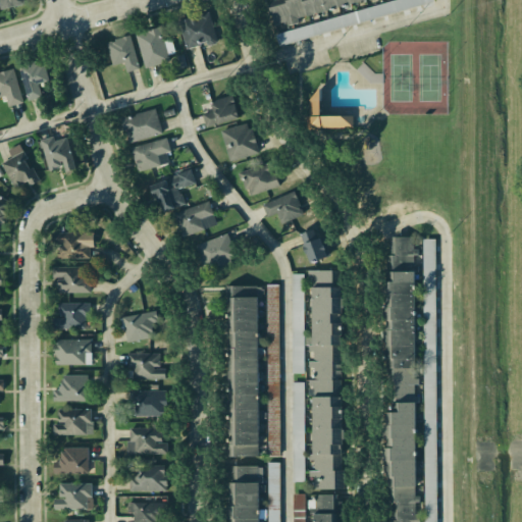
[(0,0),(0,6),(0,9),(24,4),(22,0),(0,0)]
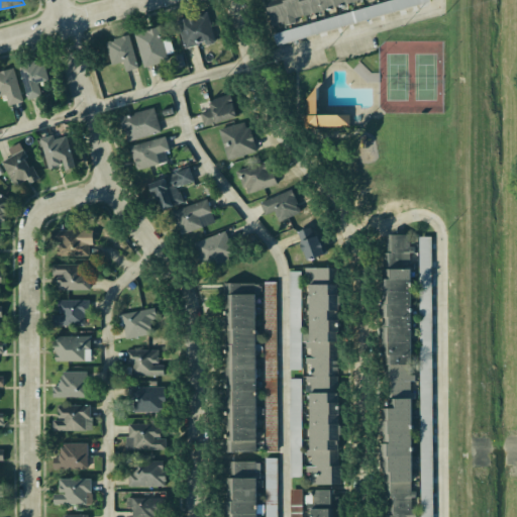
[(271,26),(354,0),(276,0),(264,4),(271,26)]
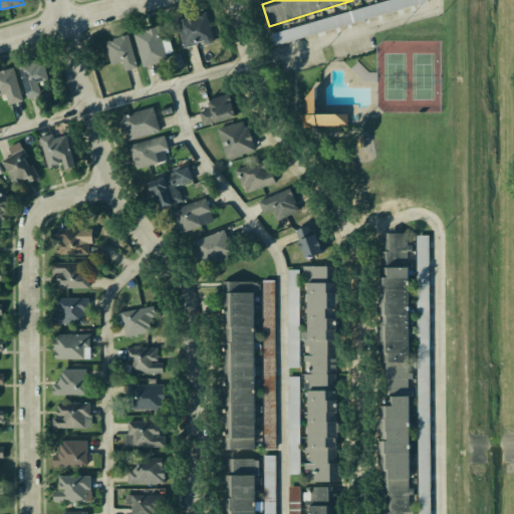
[(395,0),(271,32),(274,43),(428,4),(426,0),(395,0)]
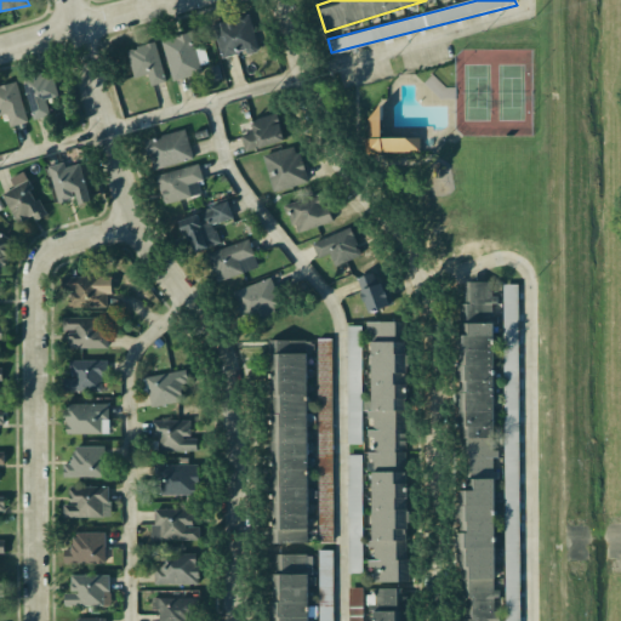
[(214,23),(221,57),(248,51),(248,53),(257,51),(250,16),(214,23)]
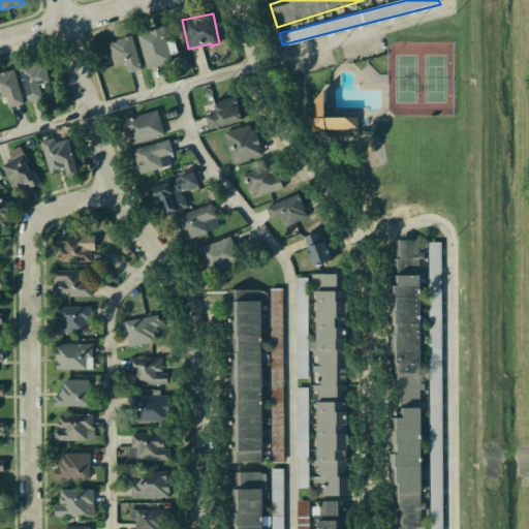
[(137,35),(148,69),(173,62),(170,55),(176,53),(173,40),(166,42),(161,28),(137,35)]
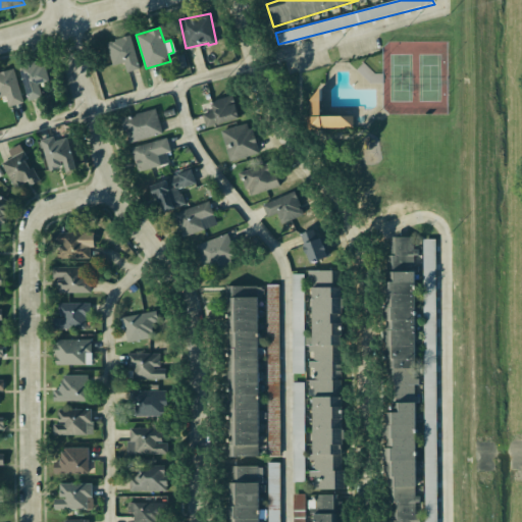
[(106,43),(113,66),(124,62),(126,72),(140,68),(131,36),(106,43)]
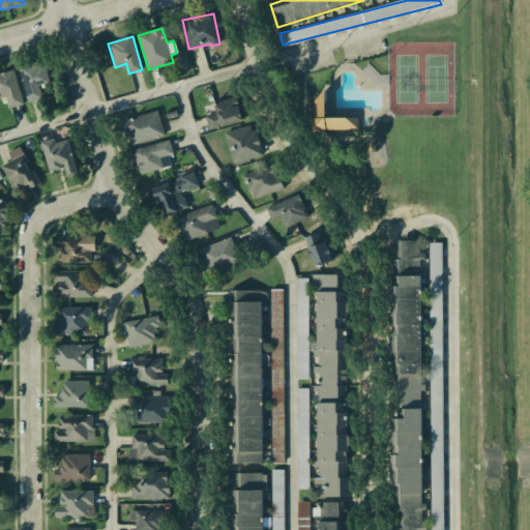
[(19,67),(28,102),(42,99),(39,85),(50,83),(45,61),(19,67)]
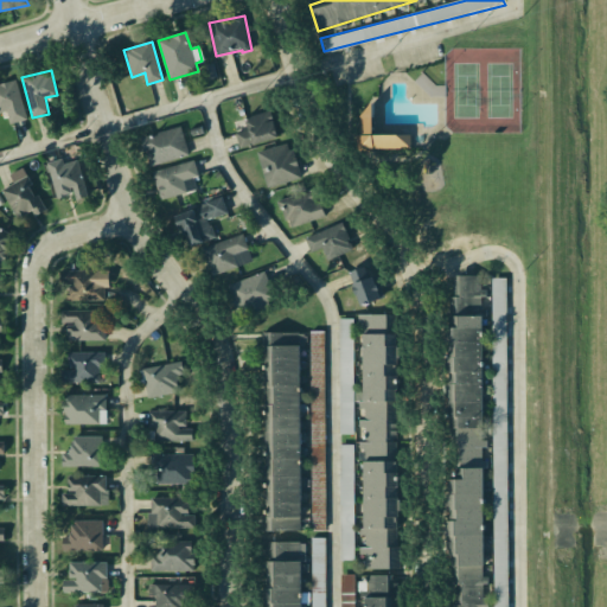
[(26,120),(16,80),(0,83),(0,113),(6,112),(10,125),(26,120)]
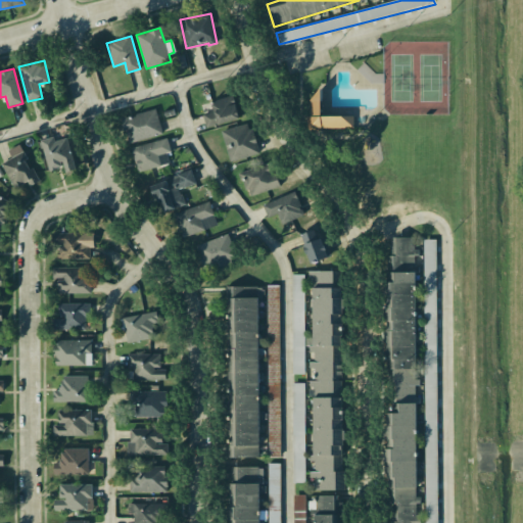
[(351,115),(351,127),(308,127),(308,99),(320,88),(320,115),(351,115)]
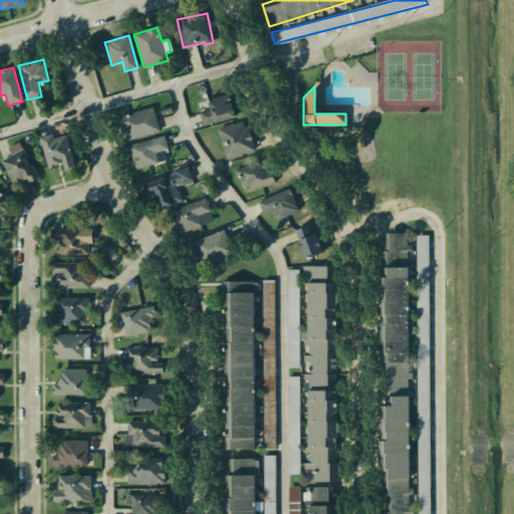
[(203,125),(235,116),(229,93),(207,99),(210,109),(199,112),(203,125)]
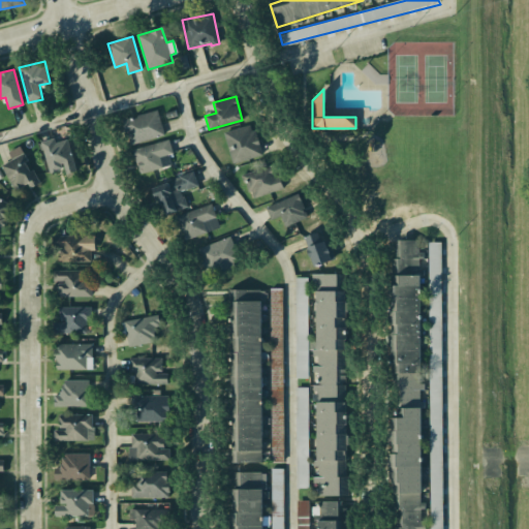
[(123,120),(130,146),(164,135),(157,111),(123,120)]
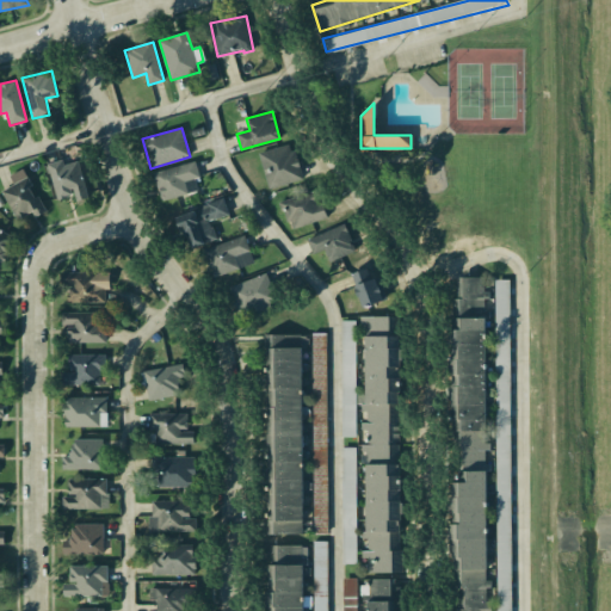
[(269,190),(302,180),(291,143),(259,153),(269,190)]
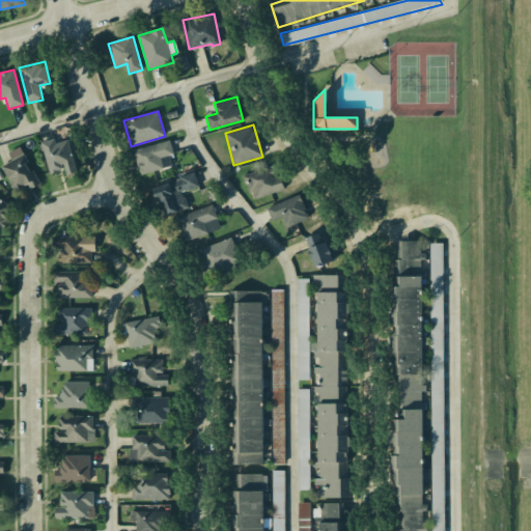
[(68,140),(55,143),(54,139),(42,142),(49,173),(64,169),(66,175),(76,172),(68,140)]
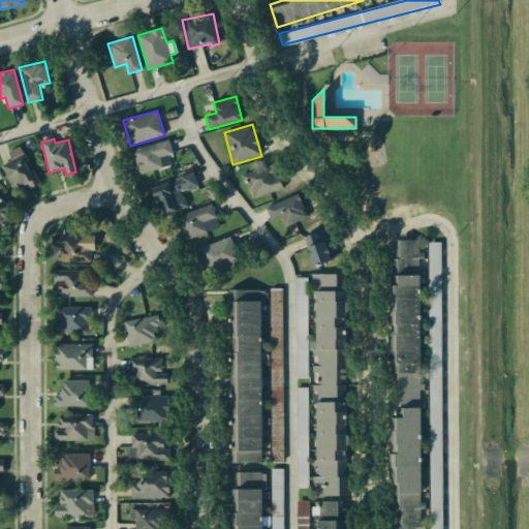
[(172,165),(168,154),(173,153),(169,139),(133,150),(139,175),(172,165)]
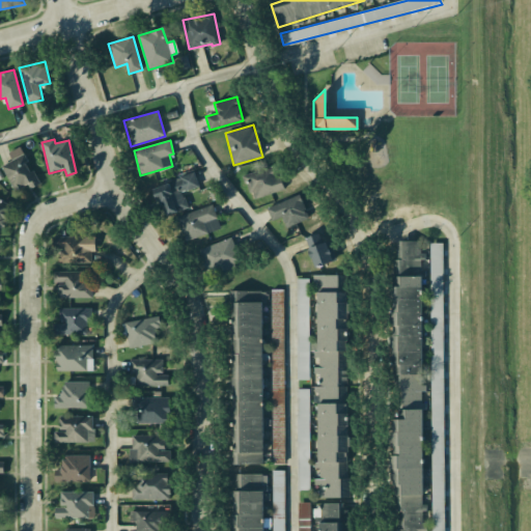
[(8,152),(11,162),(3,165),(14,191),(29,185),(31,189),(37,186),(23,147),(8,152)]
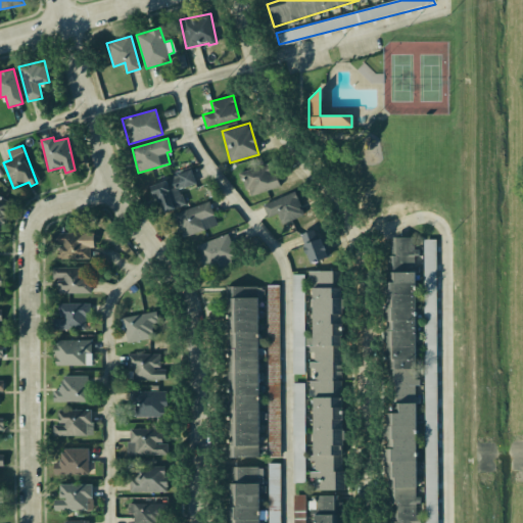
[(241,172),(247,196),(280,188),(274,163),(241,172)]
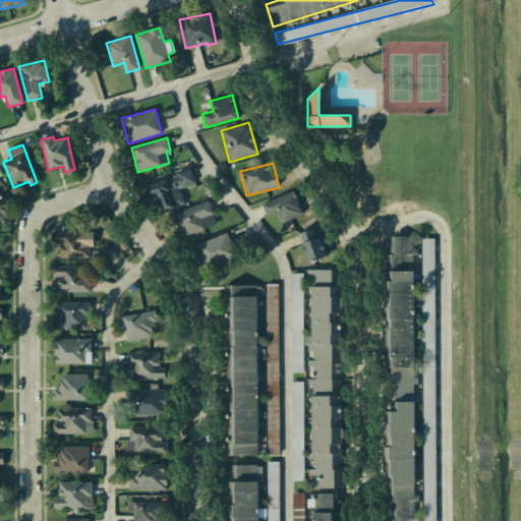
[(180,188),(195,183),(190,171),(152,183),(161,212),(185,205),(180,188)]
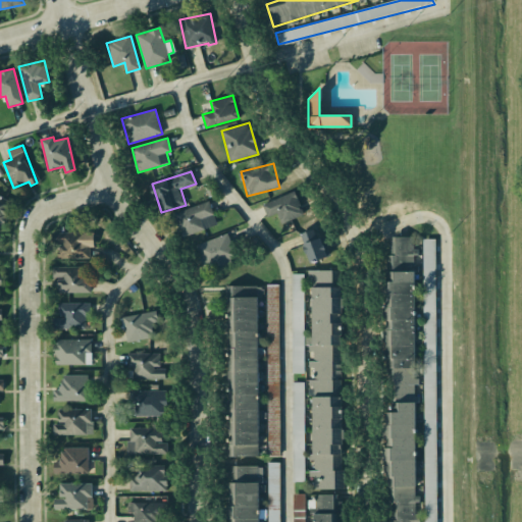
[(262,204),(267,217),(277,214),(281,223),(304,215),(295,192),(262,204)]
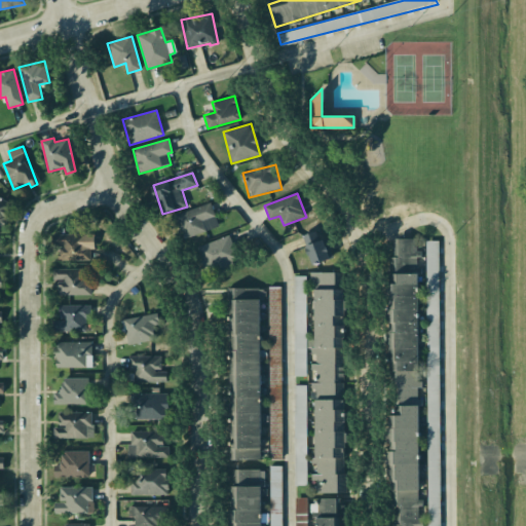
[(13,203),(0,197),(0,224),(5,226),(13,203)]
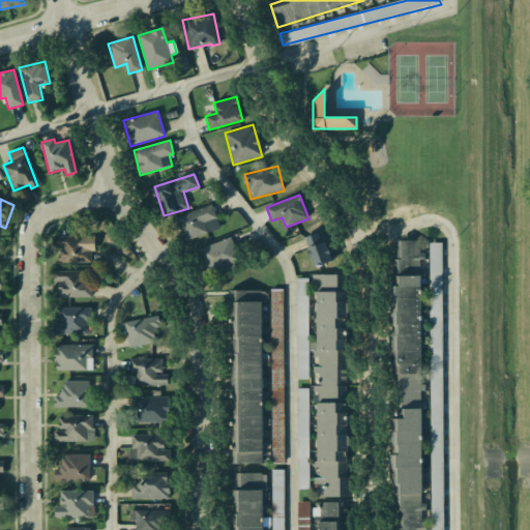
[(221,229),(212,204),(176,217),(185,241),(221,229)]
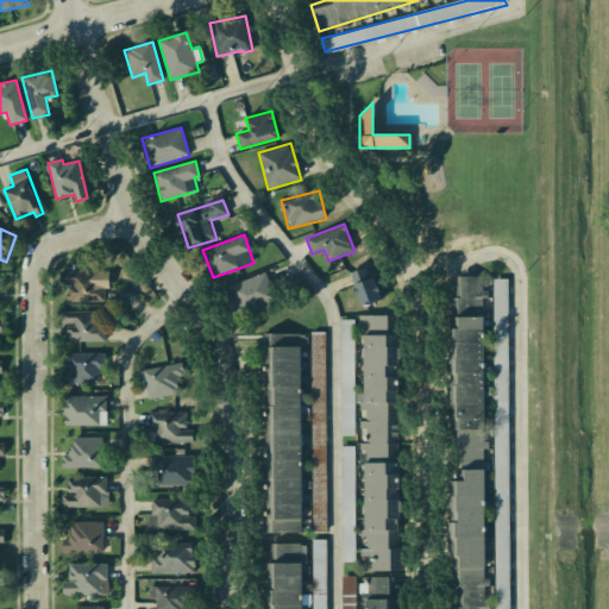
[(378,275),(368,278),(365,269),(352,272),(360,306),(385,300),(378,275)]
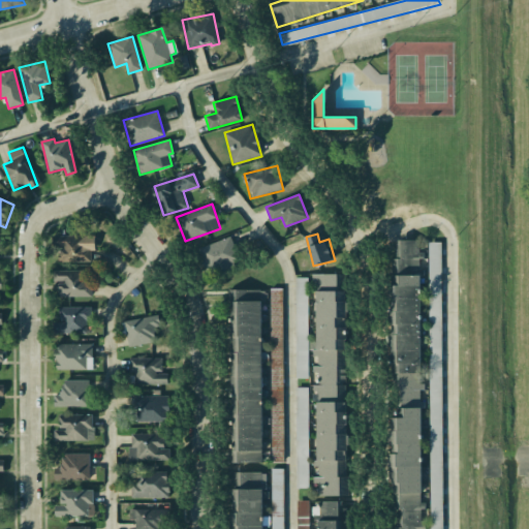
[(53,237),(53,248),(59,248),(60,262),(91,261),(91,250),(95,250),(95,236),(53,237)]
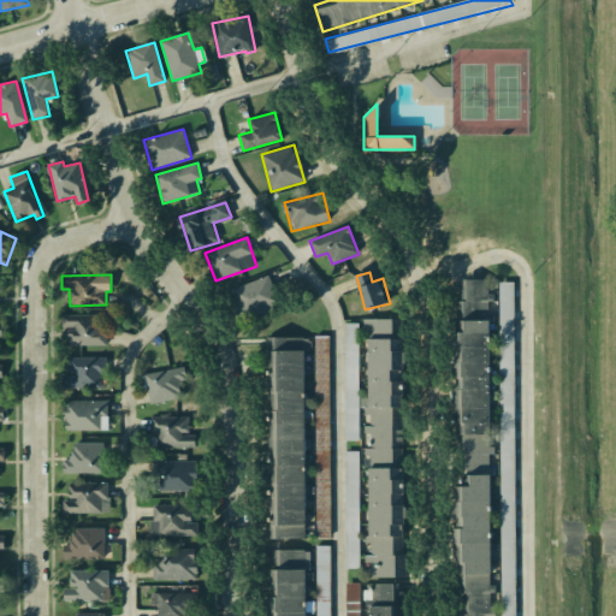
[(487,278),(487,615),(456,615),(456,279),(487,278)]
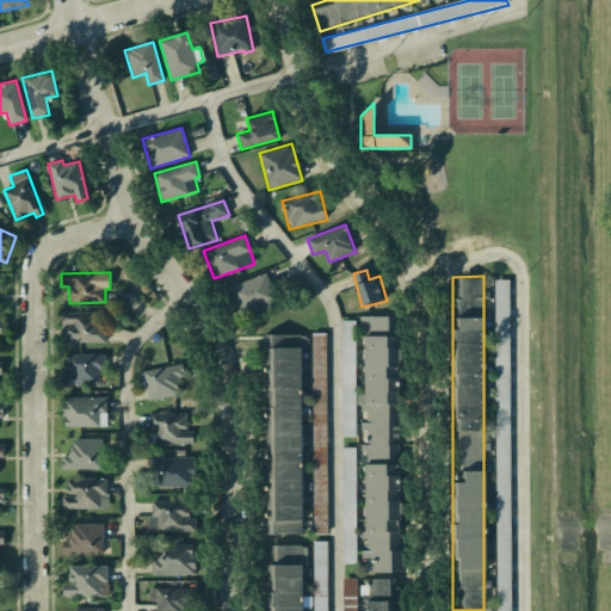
[(495,610),(511,610),(511,598),(505,598),(505,592),(508,592),(510,279),(497,279),(495,610)]
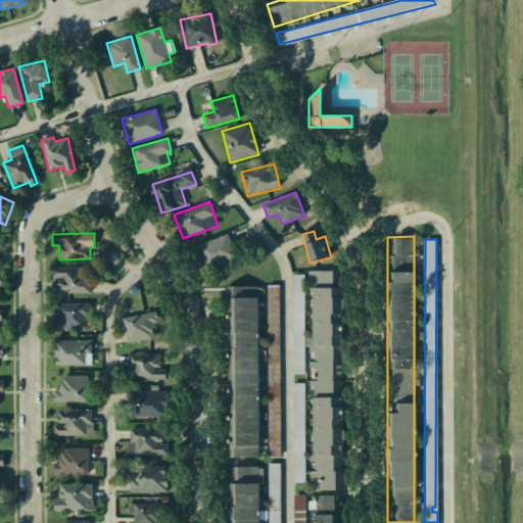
[(90,293),(90,279),(87,278),(87,268),(52,268),(52,279),(58,279),(58,293),(90,293)]
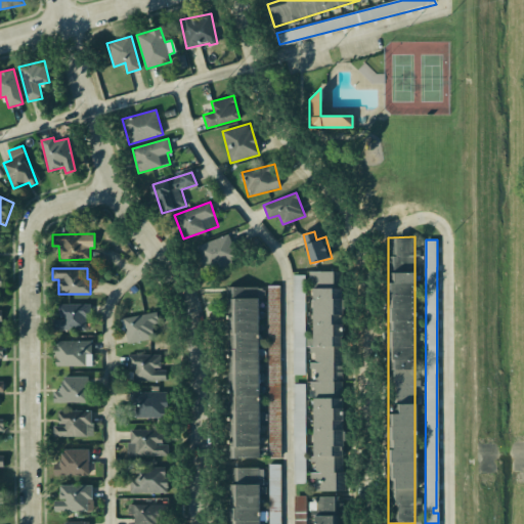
[(340,272),(343,490),(312,491),(309,272),(340,272)]
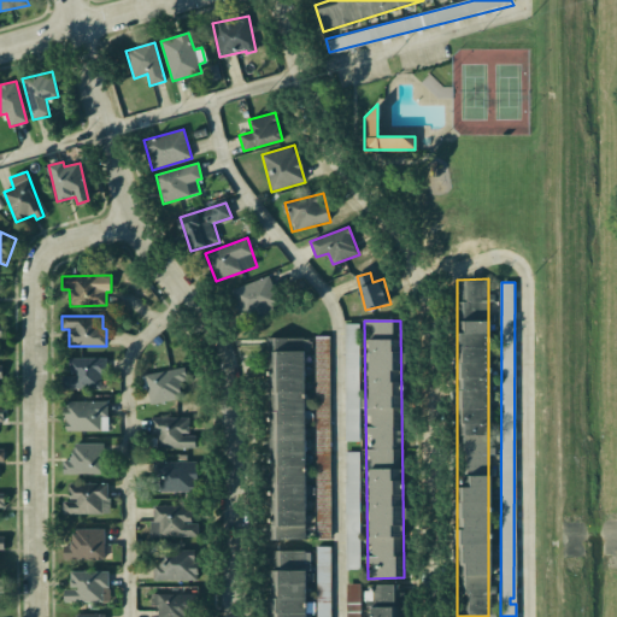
[(359,324),(346,324),(345,441),(358,441),(359,324)]
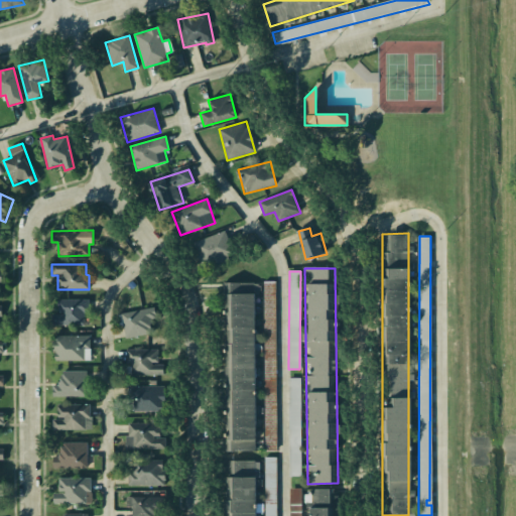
[(221,281),(223,450),(254,449),(251,281),(221,281)]
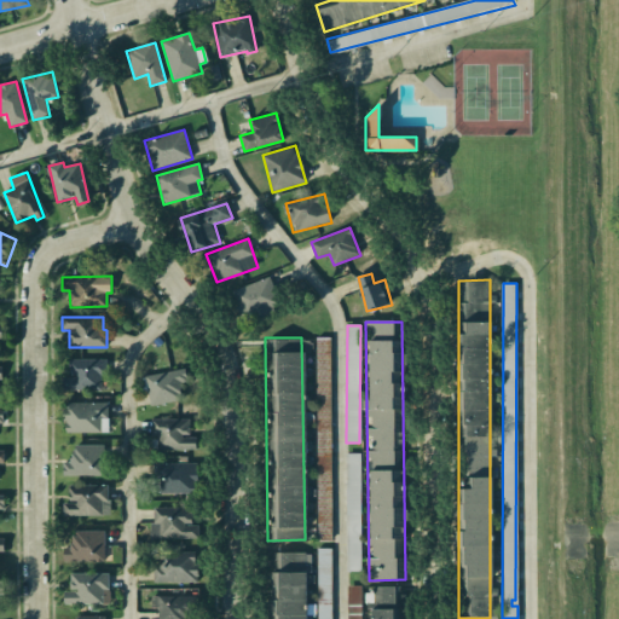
[(103,359),(71,359),(71,377),(63,377),(63,391),(104,389),(103,359)]
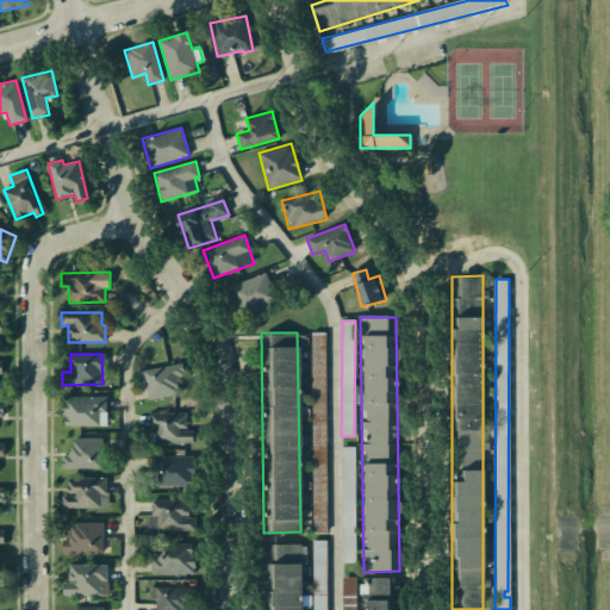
[(149,400),(180,393),(176,379),(186,377),(182,362),(142,372),(149,400)]
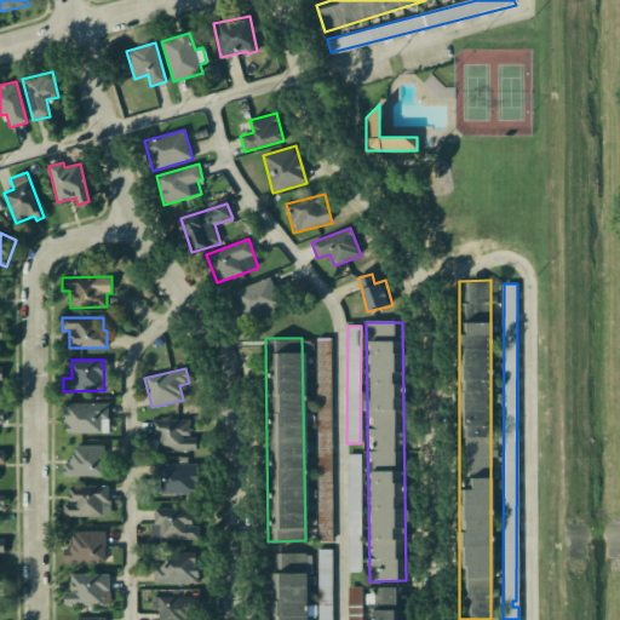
[(65,434),(109,432),(108,403),(64,405),(65,434)]
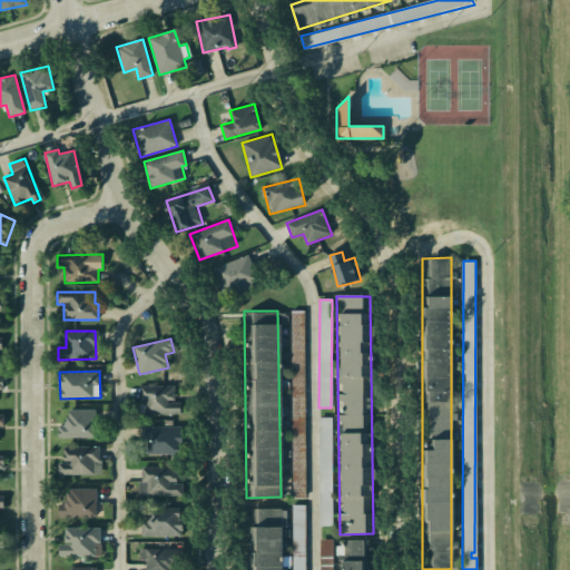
[(182,414),(180,402),(175,402),(175,385),(139,386),(140,403),(140,414),(182,414)]
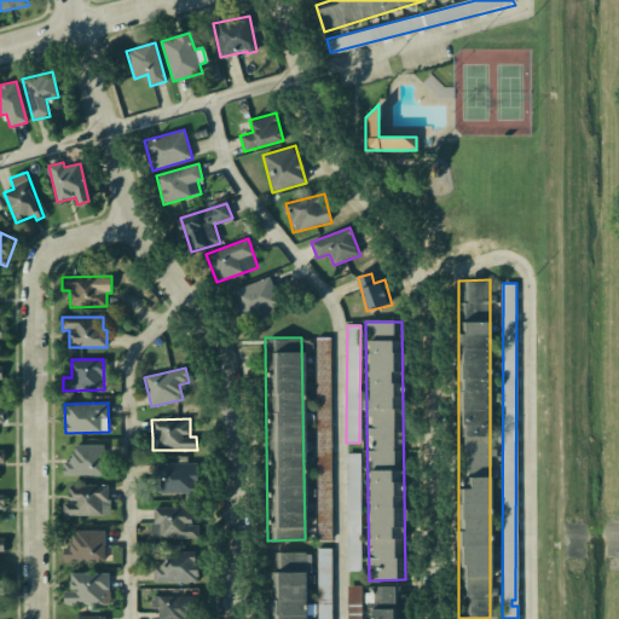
[(63,476),(104,475),(104,445),(73,446),(73,462),(63,462),(63,476)]
